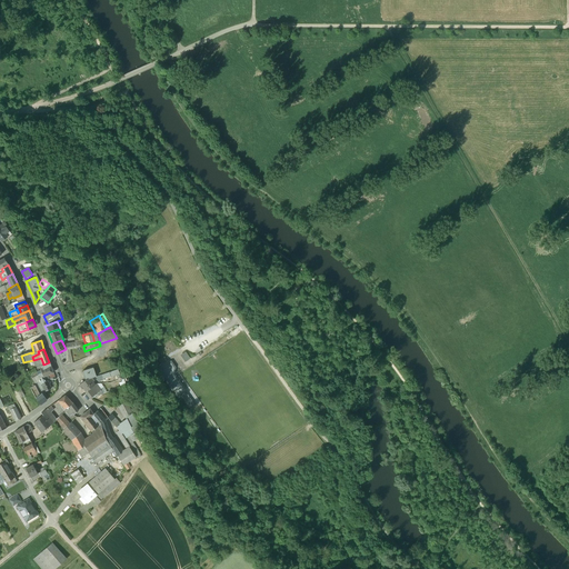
[(186,362),(191,359),(186,352),(181,356),(186,362)]
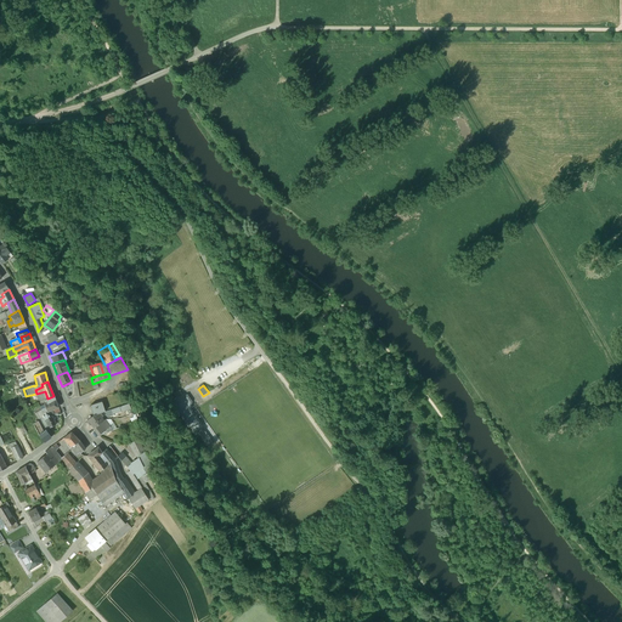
[(174,402),(174,407),(185,400),(182,396),(174,402)]
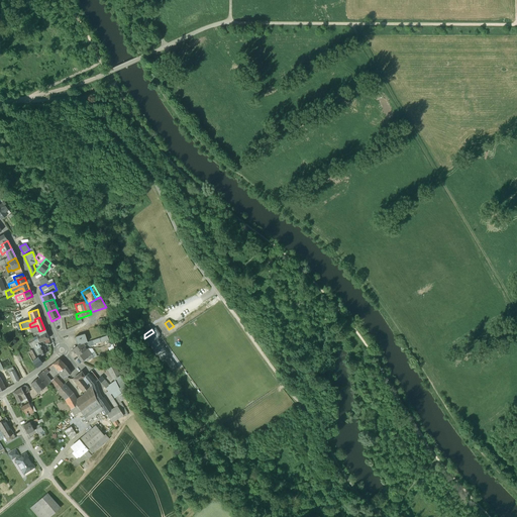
[(153,332),(144,338),(148,343),(163,364),(165,362),(163,359),(168,355),(159,342),(156,344),(152,340),(152,339),(152,337),(158,333),(156,331),(153,332)]
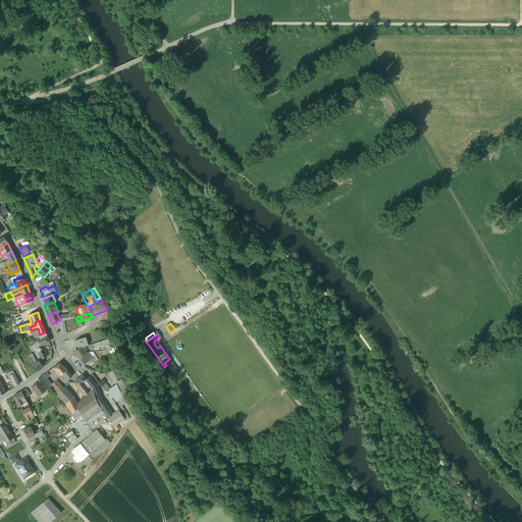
[(47,335),(40,338),(37,340),(38,343),(40,346),(43,345),(49,342),(47,335)]
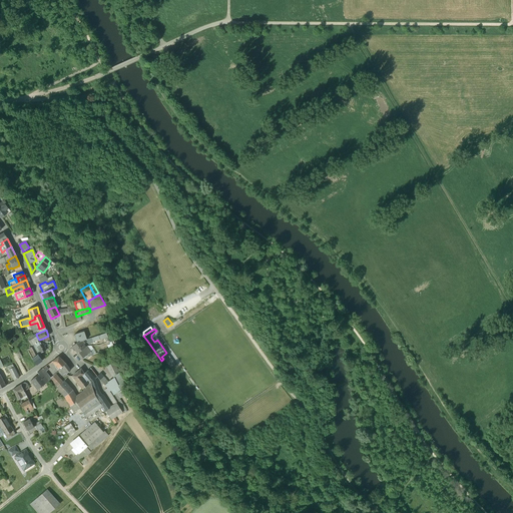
[(84,332),(74,335),(77,343),(81,341),(83,341),(87,340),(84,332)]
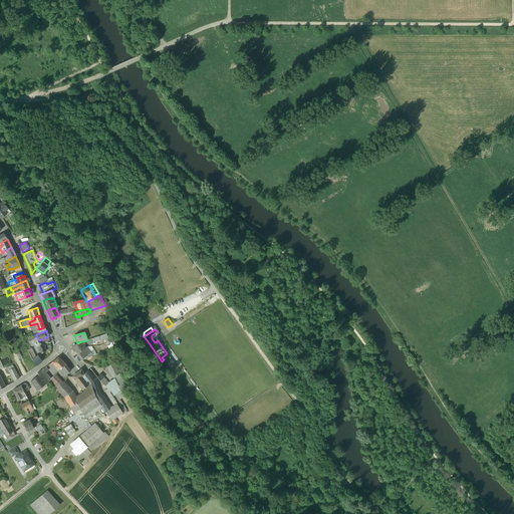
[(100,340),(100,341),(108,338),(107,333),(93,338),(95,342),(100,340)]
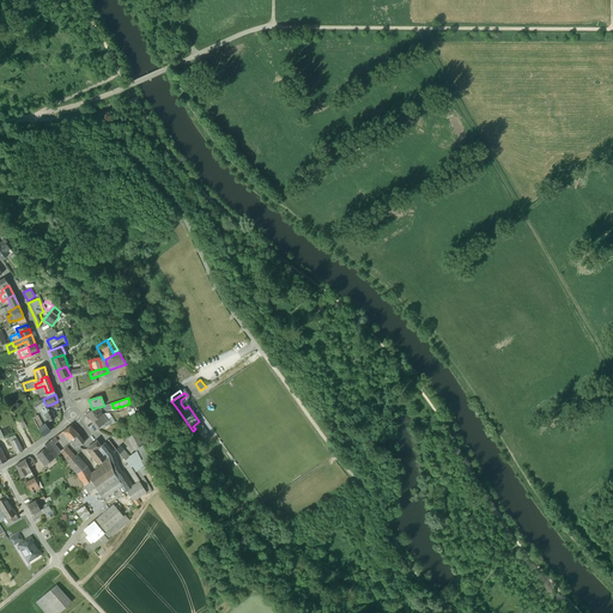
[(97,407),(92,410),(86,414),(92,422),(99,417),(103,414),(101,412),(97,407)]
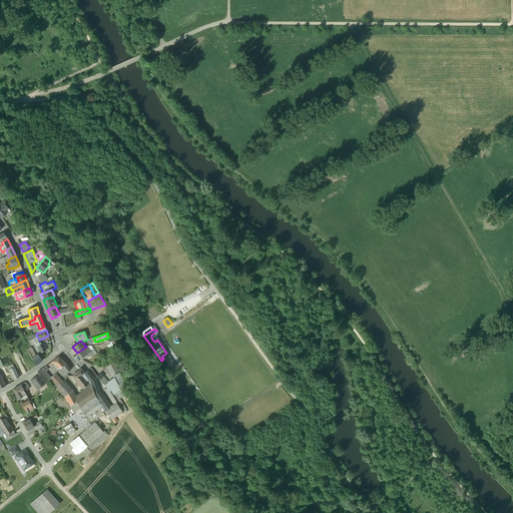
[(39,345),(37,347),(40,354),(46,350),(43,343),(39,345)]
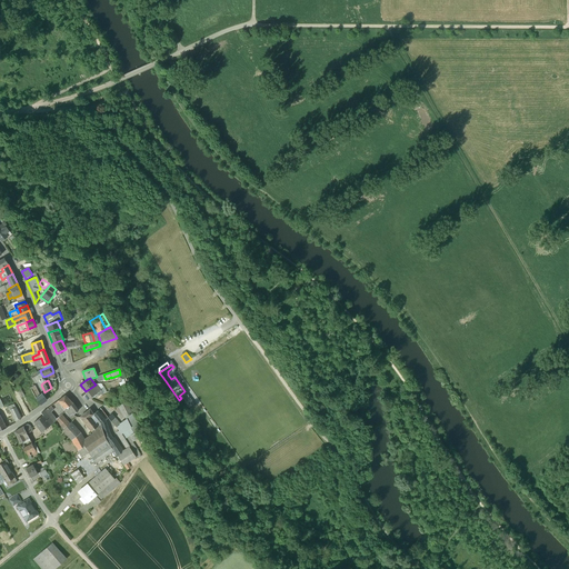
[(100,388),(98,389),(100,391),(98,392),(99,396),(112,391),(110,383),(100,388)]
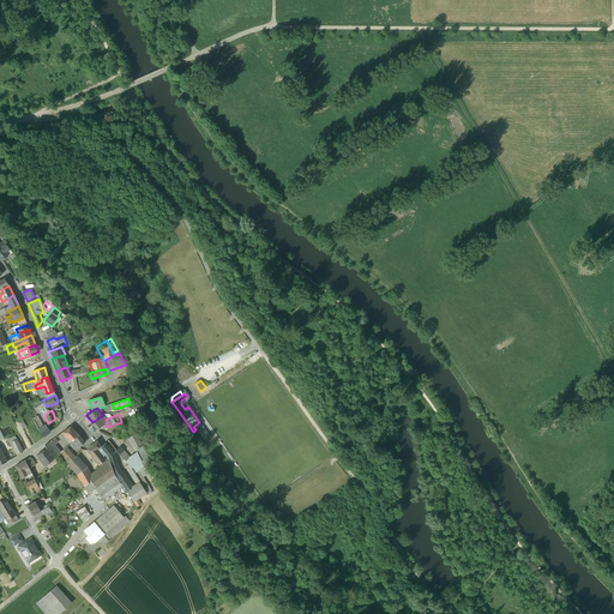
[(100,417),(92,422),(91,423),(97,431),(104,425),(100,417)]
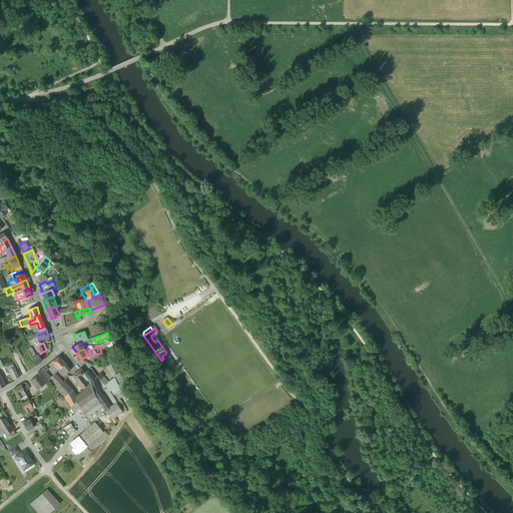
[(35,357),(32,351),(28,353),(32,359),(36,365),(42,361),(37,355),(35,357)]
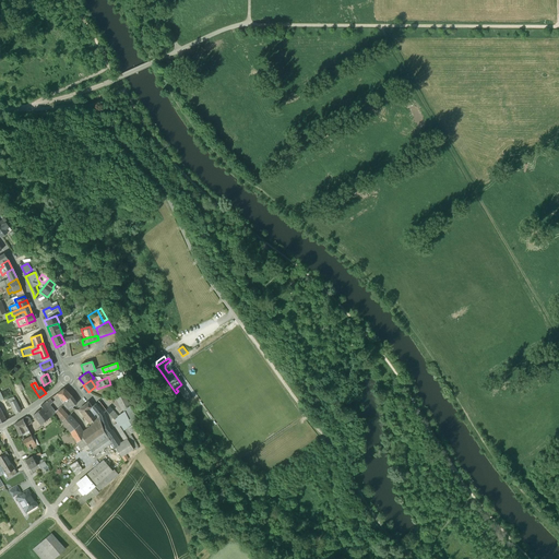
[(63,389),(57,393),(63,402),(67,400),(71,395),(68,392),(63,389)]
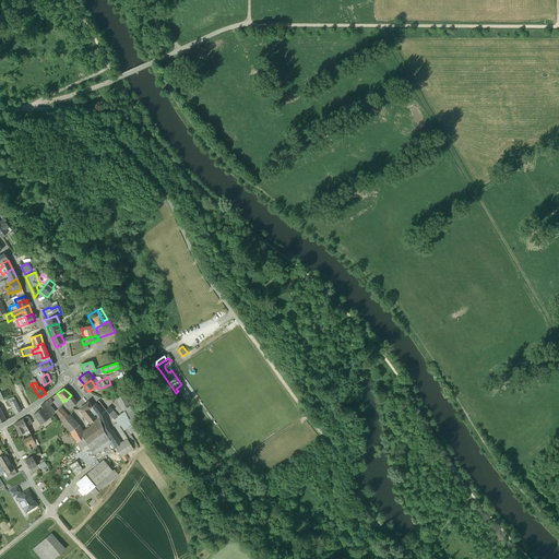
[(125,409),(131,406),(125,394),(116,399),(121,411),(125,409)]
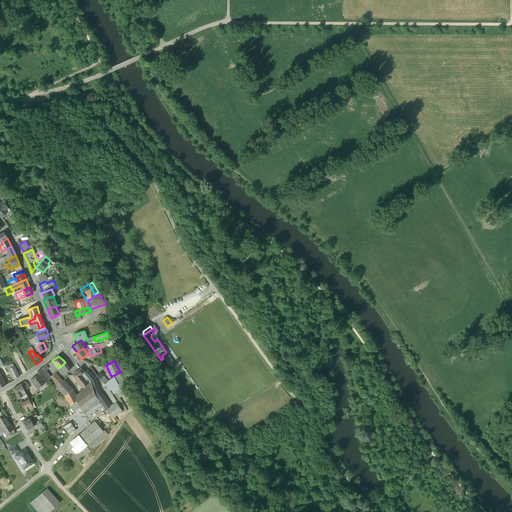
[(66,364),(65,362),(61,366),(62,368),(66,372),(67,373),(70,369),(66,364)]
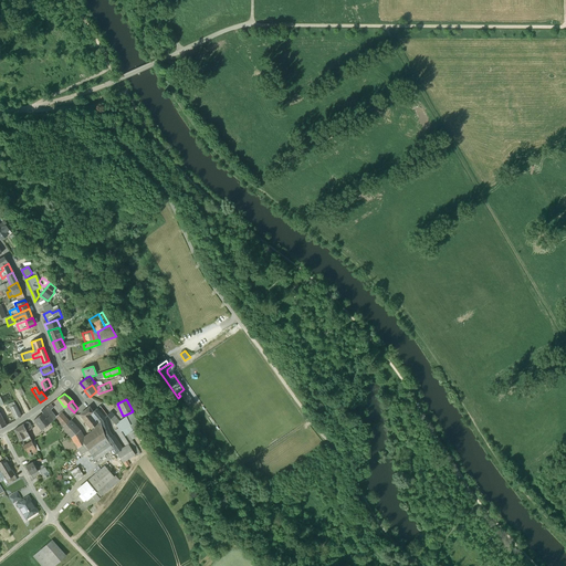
[(10,408),(16,420),(17,420),(21,417),(16,405),(10,408)]
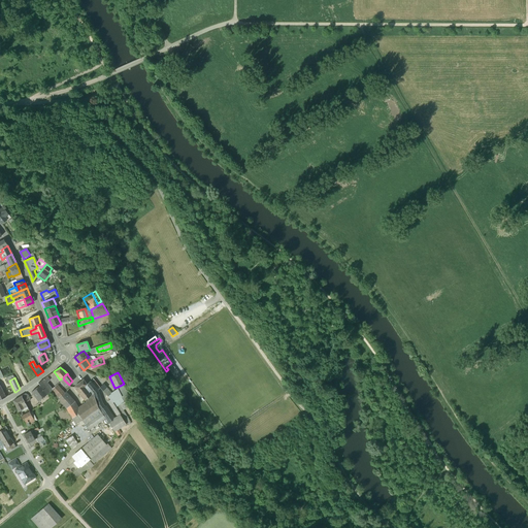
[(46,377),(38,384),(40,386),(43,384),(44,385),(46,384),(48,382),(46,380),(47,378),(46,377)]
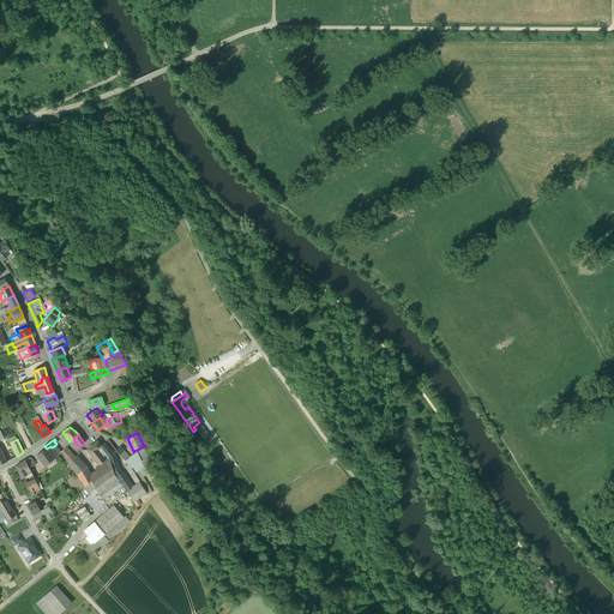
[(98,450),(94,444),(86,450),(98,467),(107,459),(104,457),(98,450)]
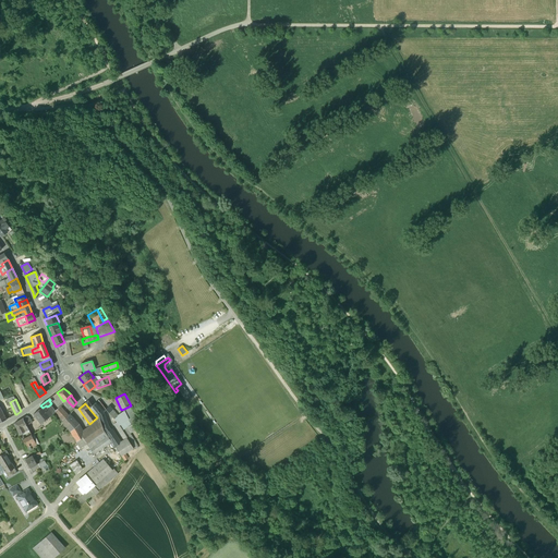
[(97,413),(99,416),(104,412),(96,403),(92,407),(97,413)]
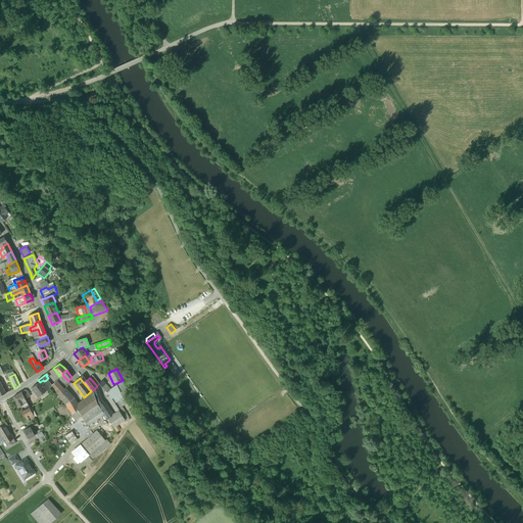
[(43,380),(40,382),(46,391),(51,386),(46,380),(44,381),(43,380)]
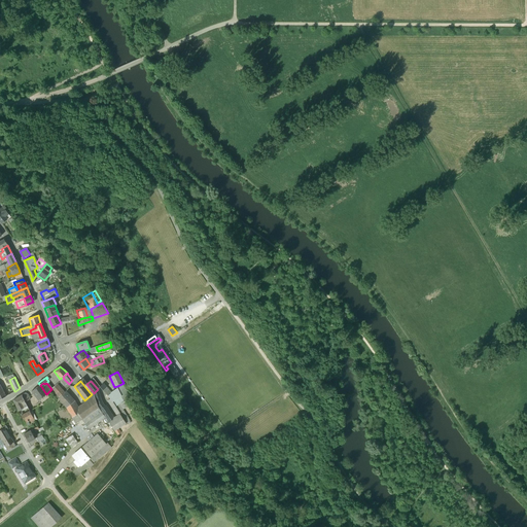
[(100,387),(107,395),(108,396),(111,393),(110,393),(111,392),(107,387),(104,383),(100,387)]
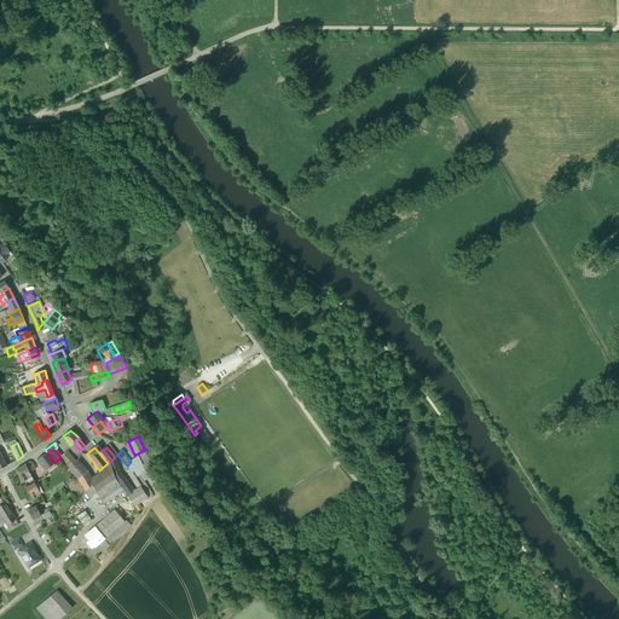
[(137,478),(140,475),(140,474),(154,468),(145,450),(138,453),(138,456),(143,466),(133,473),(137,478)]
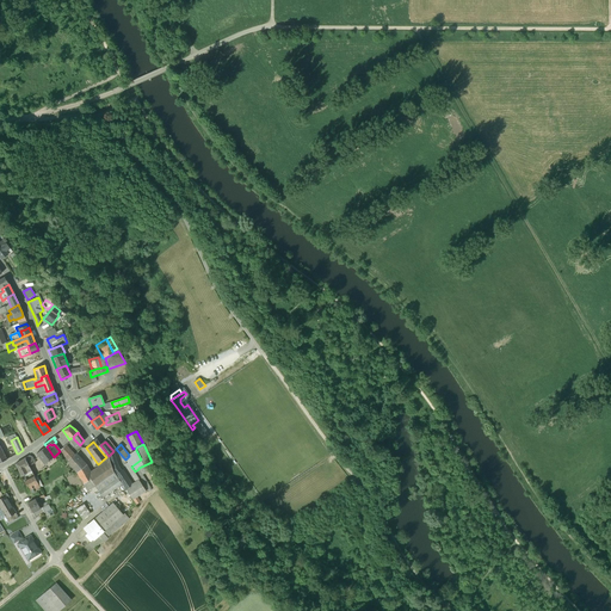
[(66,445),(60,451),(69,461),(74,455),(66,445)]
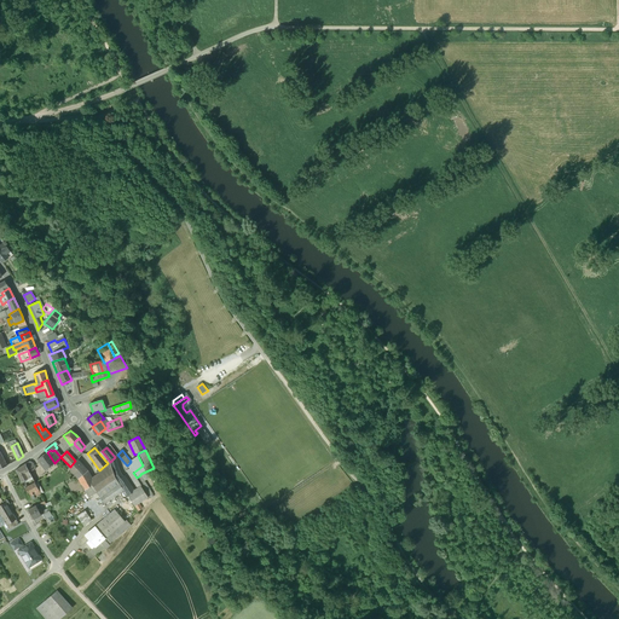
[(47,452),(36,460),(45,470),(55,463),(47,452)]
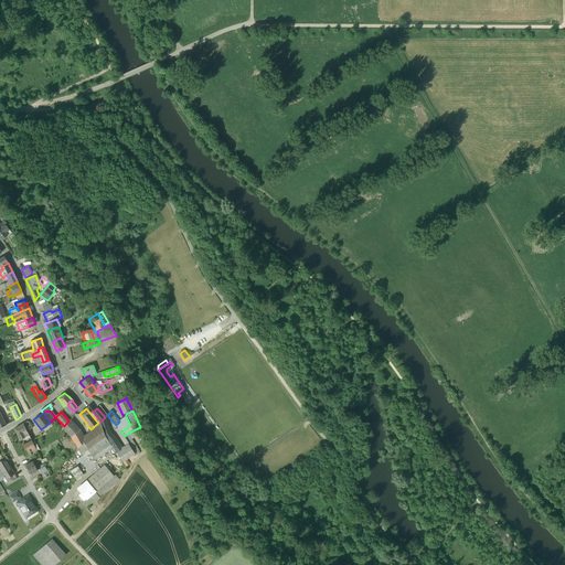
[(118,427),(121,432),(130,425),(126,416),(119,420),(118,422),(119,422),(116,425),(118,427)]
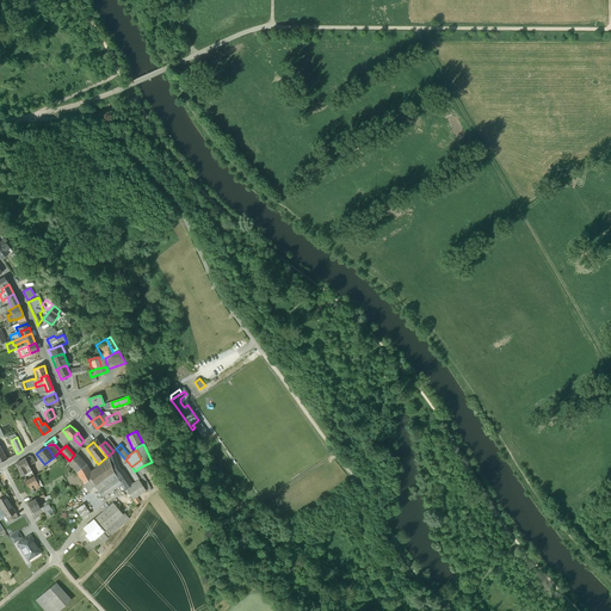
[(109,456),(110,461),(111,463),(112,466),(113,469),(117,474),(122,470),(119,467),(113,451),(109,456)]
